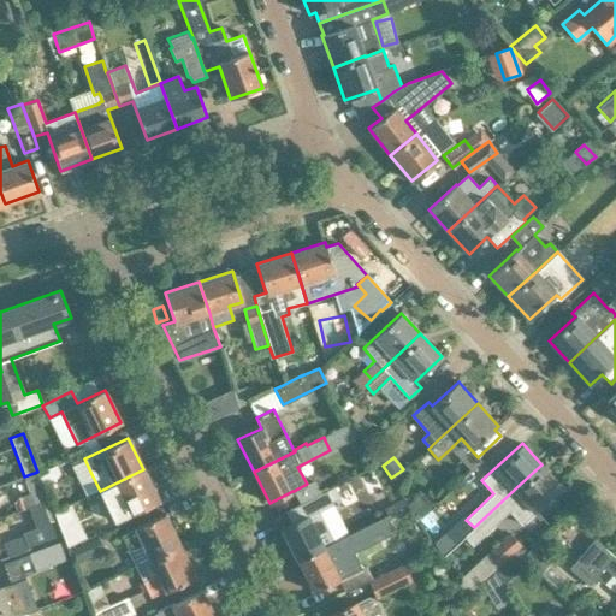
[(39,473),(43,484),(60,475),(55,465),(39,473)]
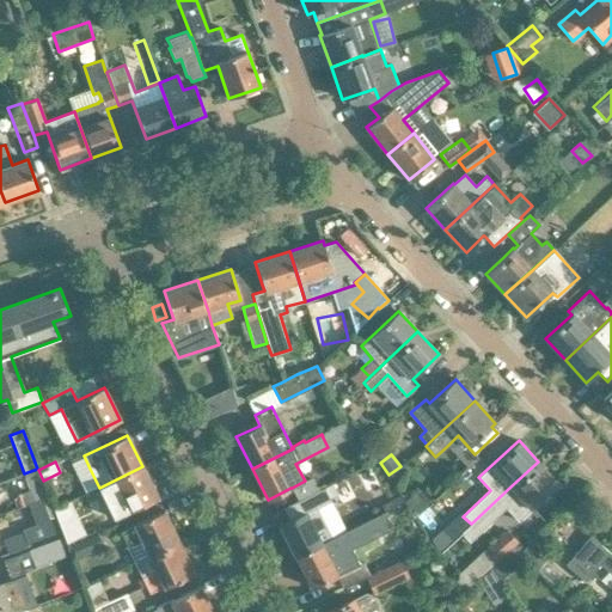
[(507,505),(521,520),(560,484),(538,461),(510,487),(471,524),(461,533),(469,542),(507,505)]
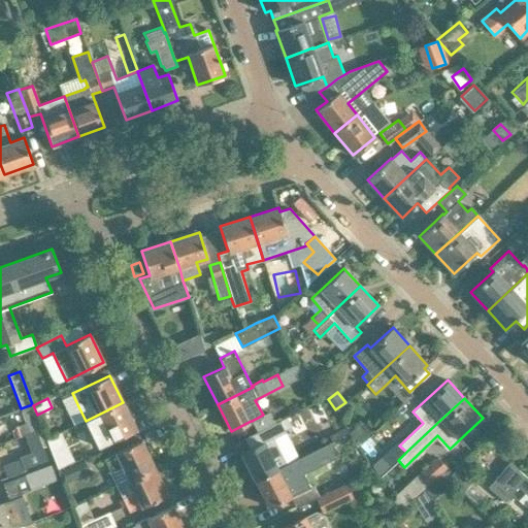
[(123,402),(86,421),(92,433),(98,448),(136,429),(123,402)]
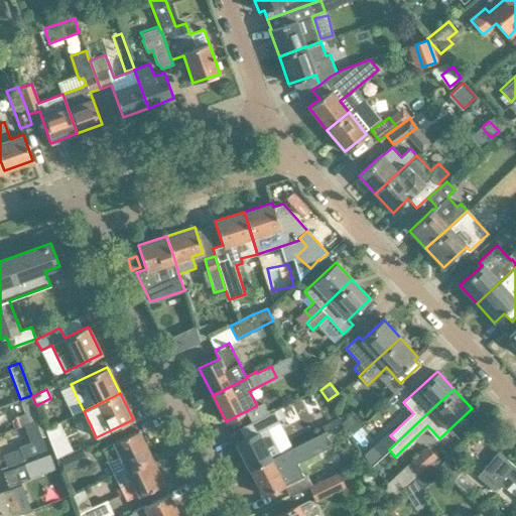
[(23,424),(24,425),(40,418),(36,405),(32,396),(31,395),(20,399),(25,413),(15,416),(19,426),(23,424)]
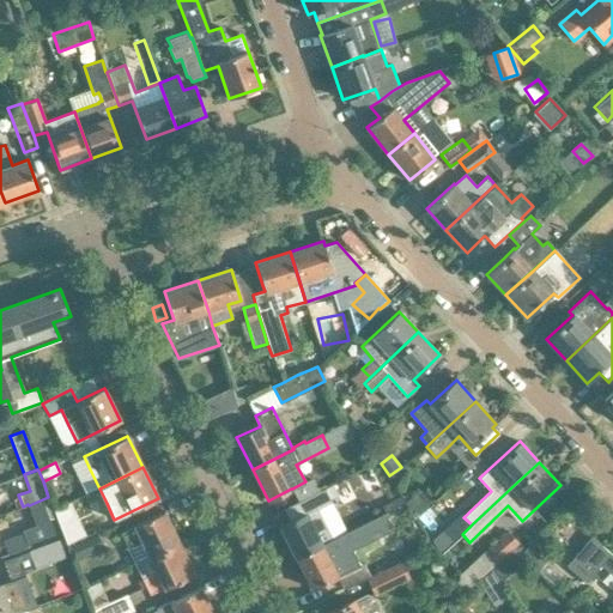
[(439,519),(473,489),(462,477),(429,507),(439,519)]
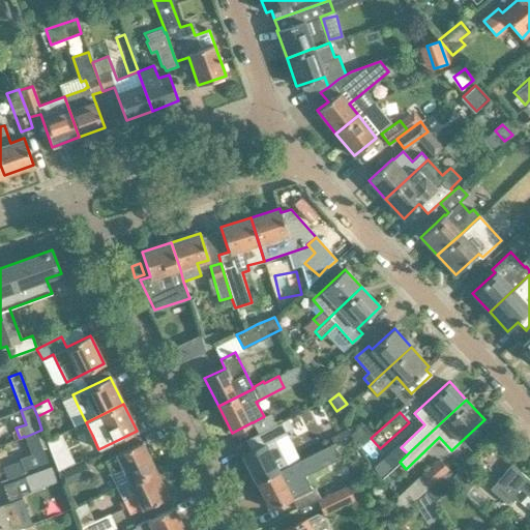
[(253,422),(252,422),(258,435),(263,432),(275,425),(270,413),(264,416),(253,422)]
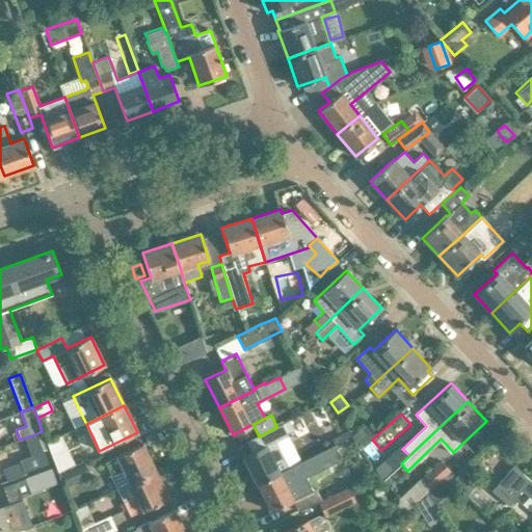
[(258,483),(289,469),(274,442),(288,435),(287,432),(293,429),(289,421),(278,426),(276,427),(264,433),(259,436),(245,443),(251,453),(244,457),(258,483)]
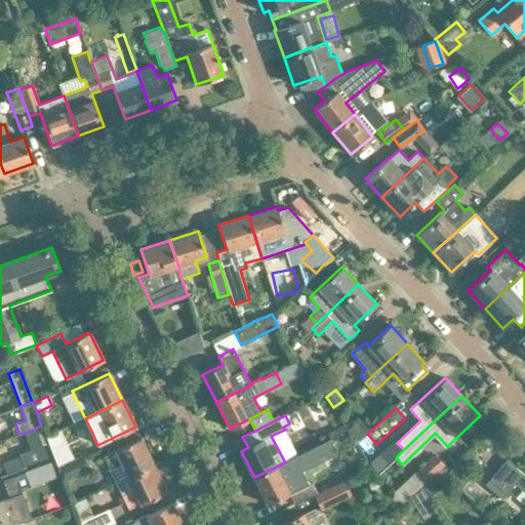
[(356,442),(367,433),(357,420),(346,430),(356,442)]
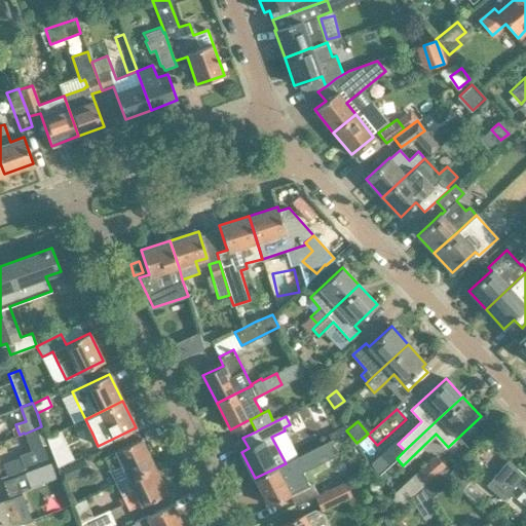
[(17,455),(23,467),(46,457),(42,446),(47,444),(41,426),(25,434),(30,450),(17,455)]
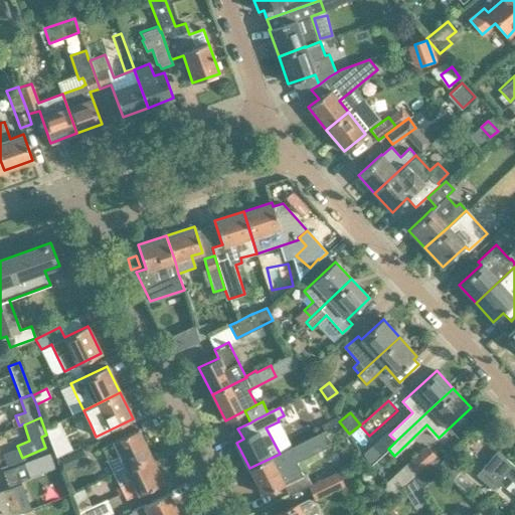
[(58,422),(45,428),(51,443),(65,436),(58,422)]
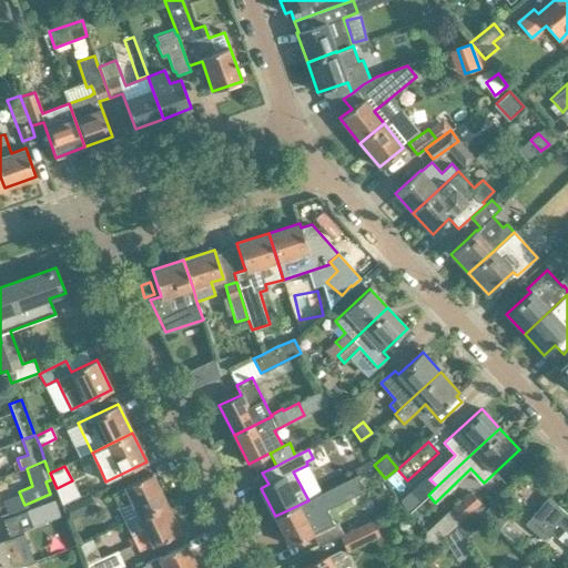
[(124,487),(112,493),(119,507),(132,501),(139,516),(139,517),(166,504),(152,474),(132,484),(124,487)]
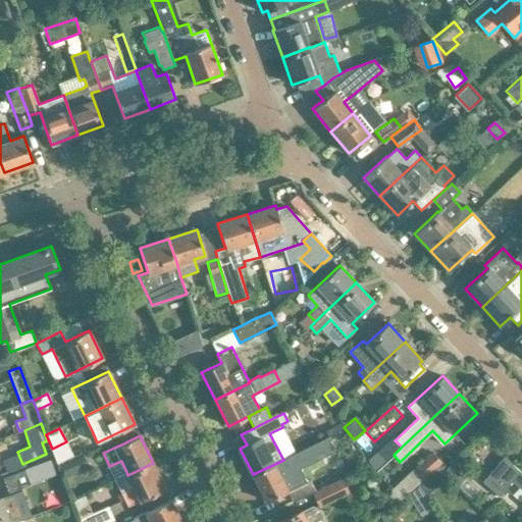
[(283,460),(253,474),(266,502),(286,490),(305,481),(299,468),(331,453),(324,439),(283,460)]
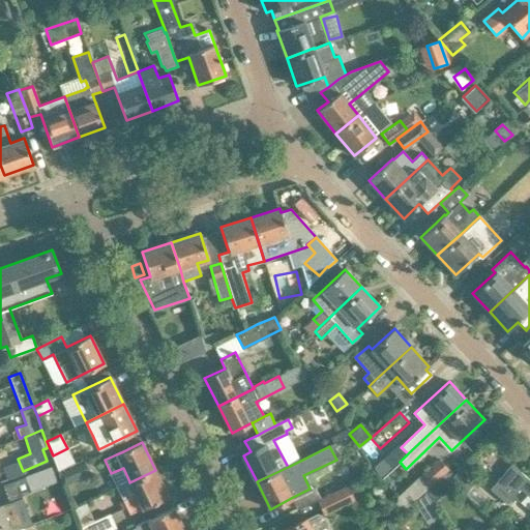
[(438,459),(418,475),(430,486),(433,482),(435,480),(442,475),(448,469),(438,459)]
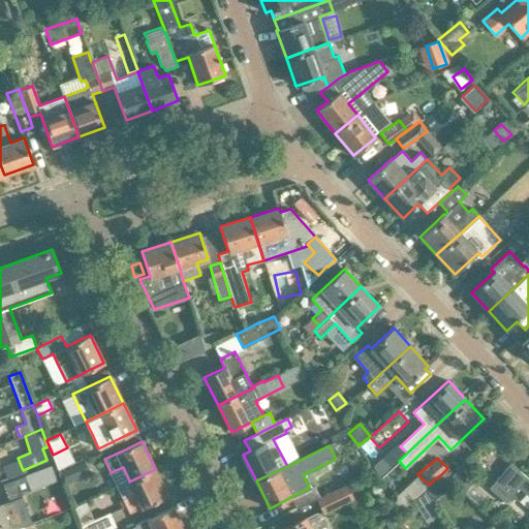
[(84,462),(72,467),(78,478),(89,473),(84,462)]
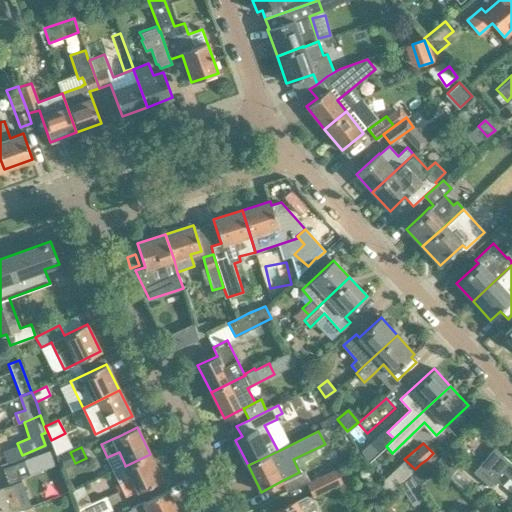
[(511,464),(494,448),(481,463),(472,473),(488,487),(501,473),(511,482),(511,464)]
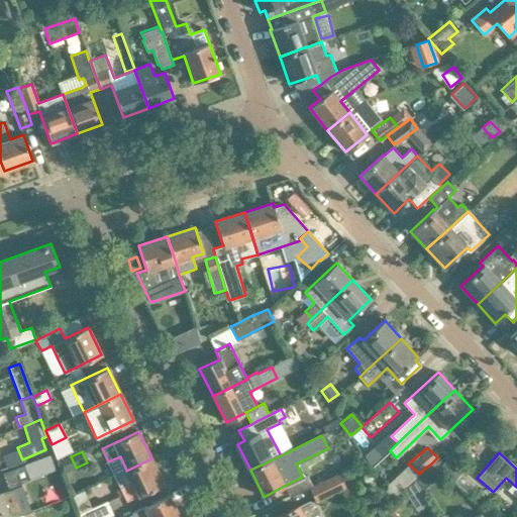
[(48,455),(24,464),(29,479),(42,473),(55,469),(49,456),(48,455)]
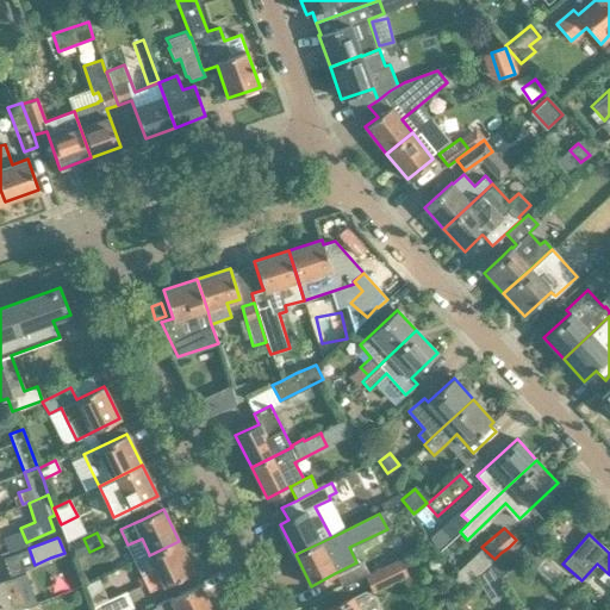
[(149,555),(149,554),(135,561),(142,576),(149,592),(172,582),(193,571),(179,541),(149,555)]
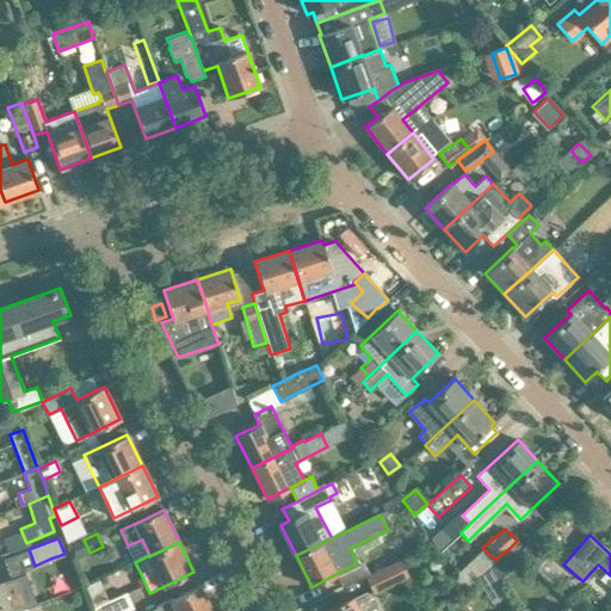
[(518,554),(536,569),(544,560),(526,544),(518,554)]
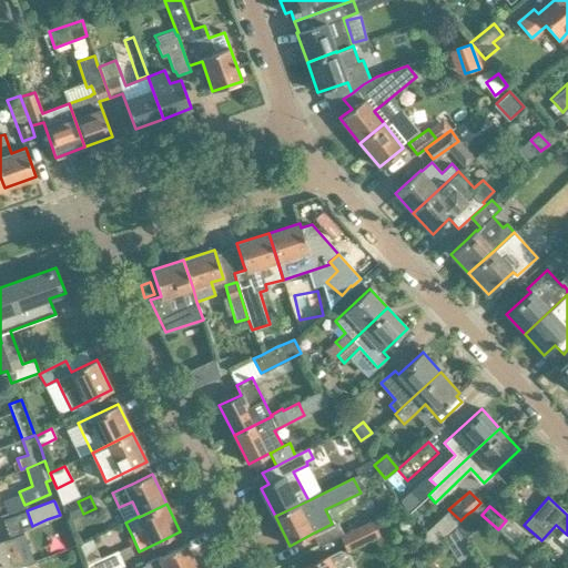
[(475,510),(465,518),(477,530),(486,520),(475,510)]
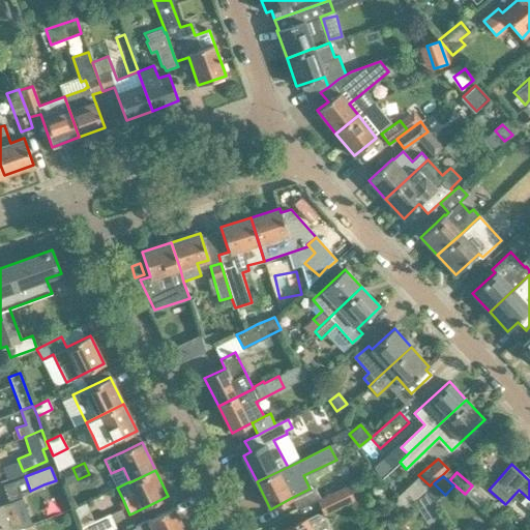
[(353,498),(347,486),(318,500),(324,512),(353,498)]
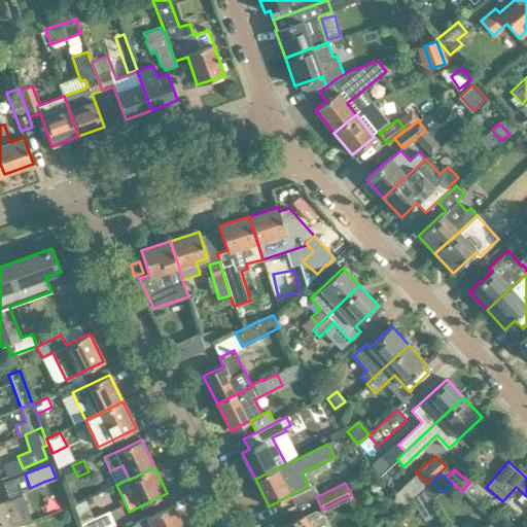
[(423,491),(412,498),(419,510),(430,502),(423,491)]
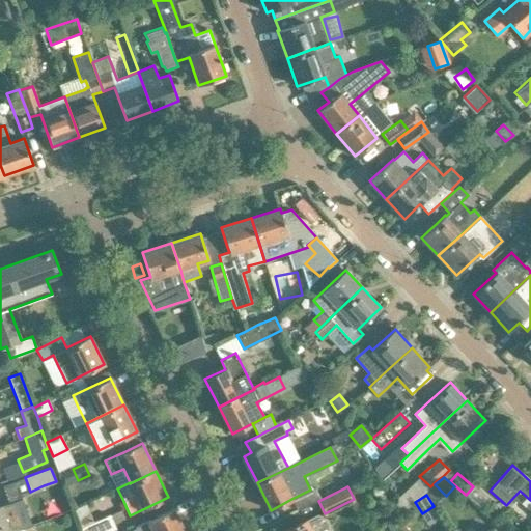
[(0,530),(8,530),(5,522),(19,516),(14,502),(0,506),(0,530)]
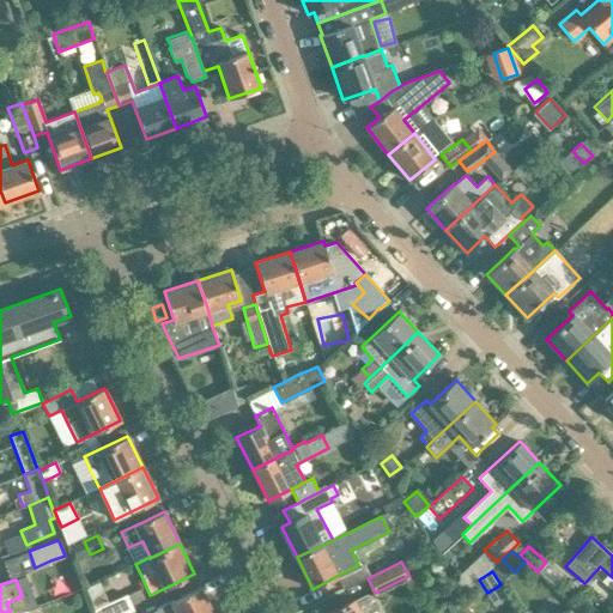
[(134,612),(131,612),(212,612),(200,587),(178,598),(157,608),(147,612),(134,612)]
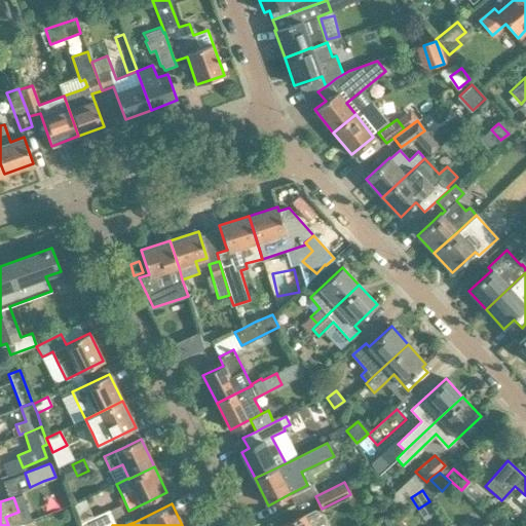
[(92,517),(78,523),(79,525),(107,525),(114,523),(109,510),(92,517)]
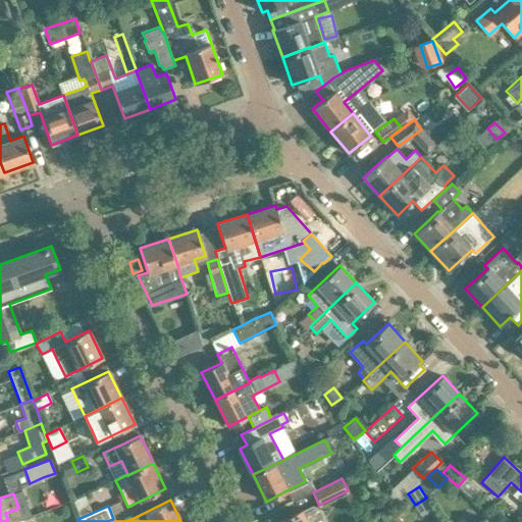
[(320,521),(312,506),(295,514),(278,521),(320,521)]
